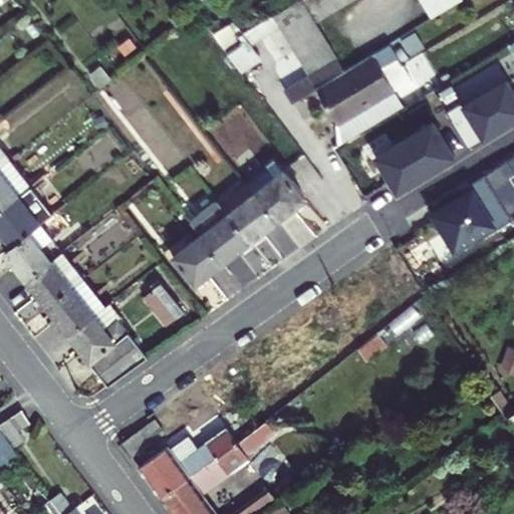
[(300,0),(298,0),(274,15),(294,50),(321,33),(313,21),(300,0)]
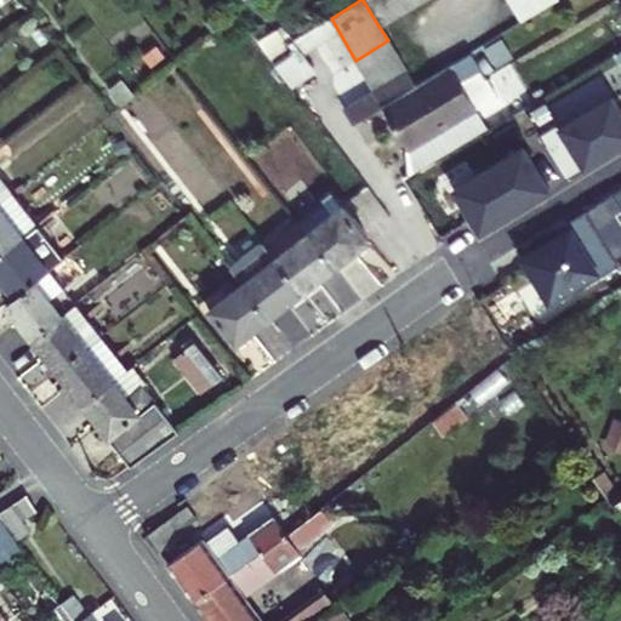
[(393,17),(383,0),(363,0),(379,26),(393,17)]
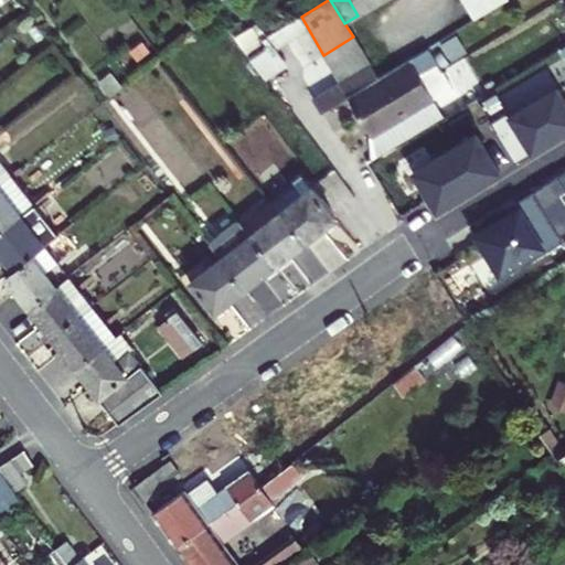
[(372,7),(368,0),(349,0),(358,16),(372,7)]
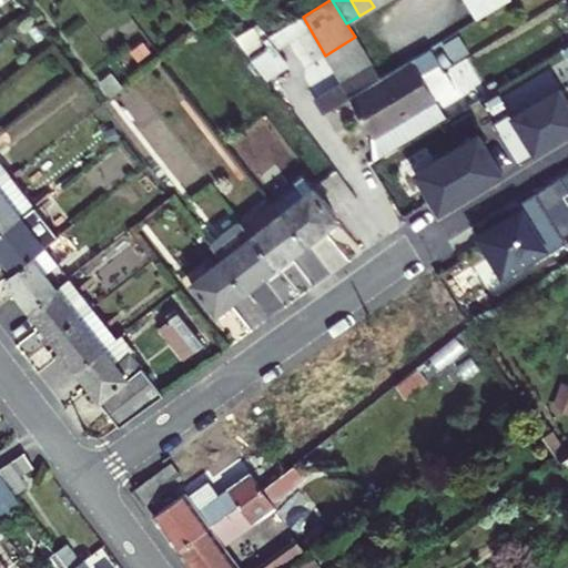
[(506,0),(464,0),(476,20),(507,1),(506,0)]
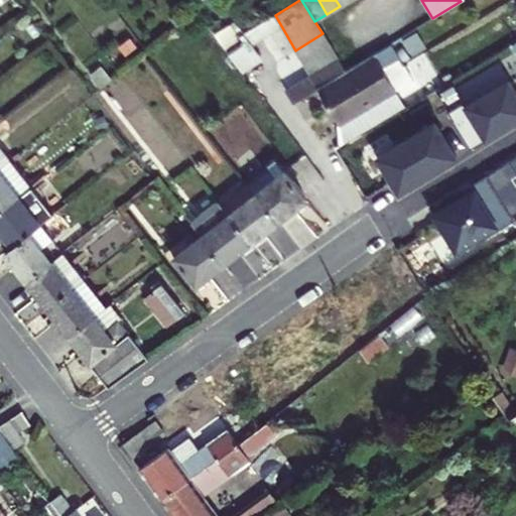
[(295,50),(302,62),(330,46),(323,33),(295,50)]
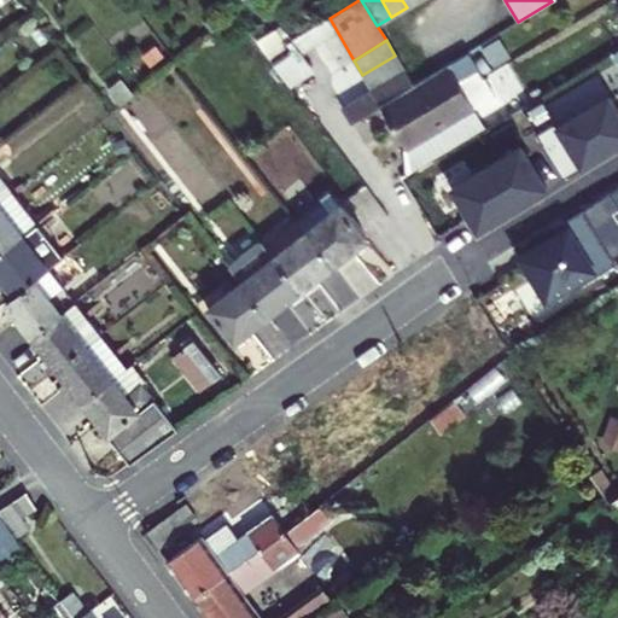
[(293,89),(313,75),(291,46),(270,59),(293,89)]
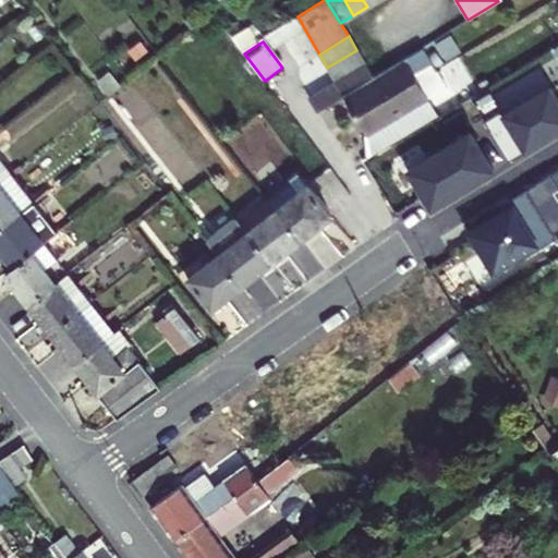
[(415,51),(424,65),(432,61),(423,47),(415,51)]
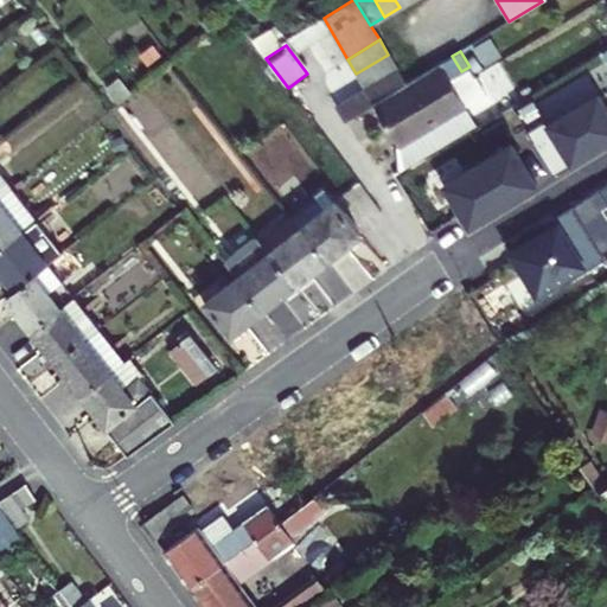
[(365,89),(397,69),(388,55),(356,74),(365,89)]
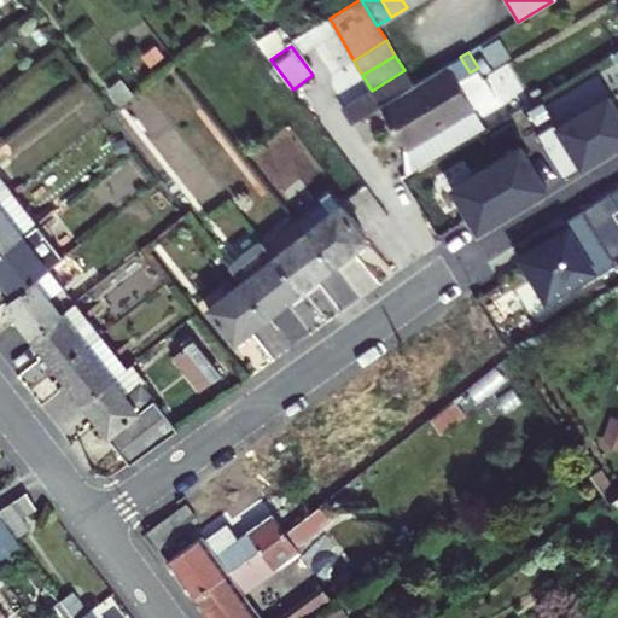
[(470,73),(460,57),(448,64),(459,80),(470,73)]
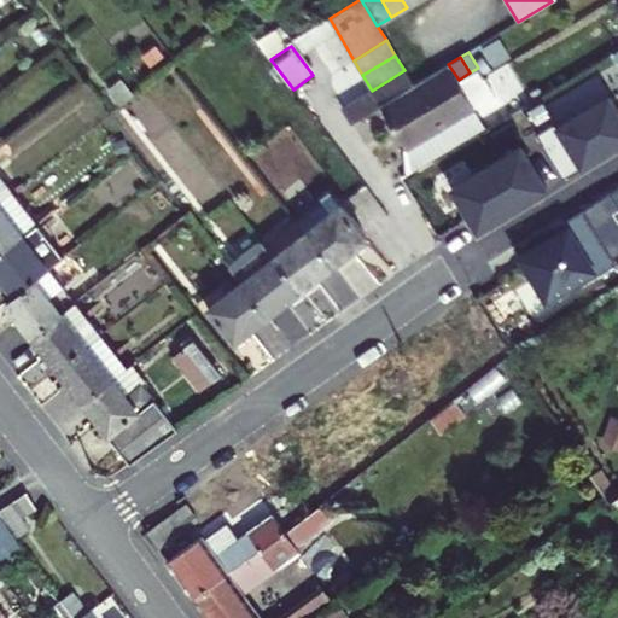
[(380,105),(395,130),(454,95),(458,93),(459,80),(448,64),(413,86),(380,105)]
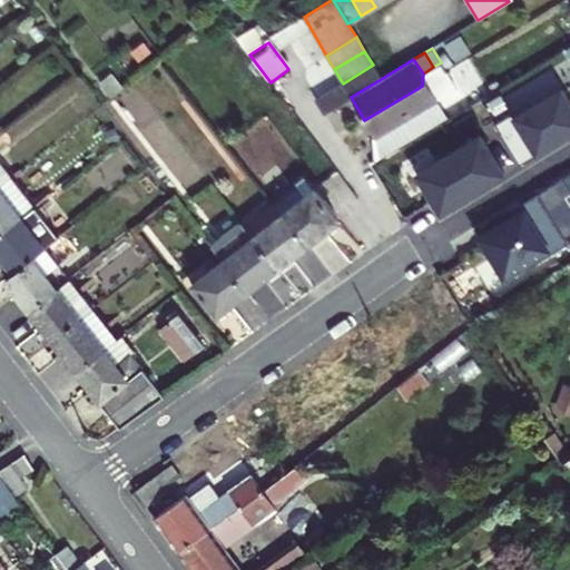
[(457,89),(441,62),(433,67),(423,74),(439,99),(457,89)]
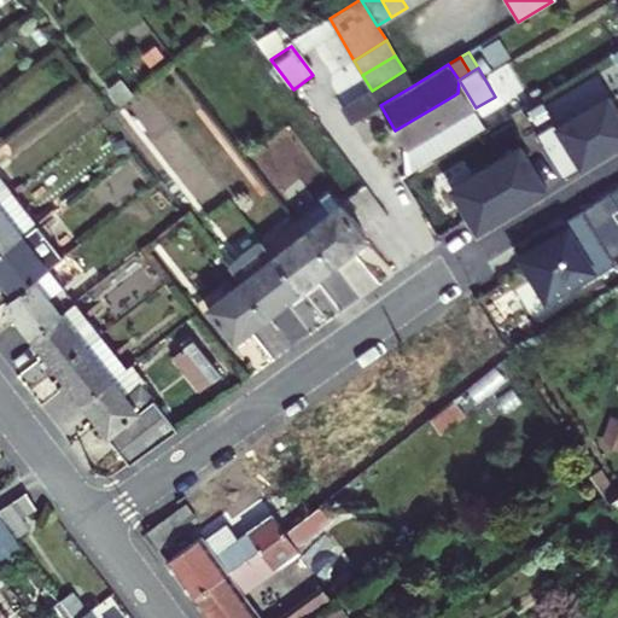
[(372,91),(380,105),(413,86),(404,70),(372,91)]
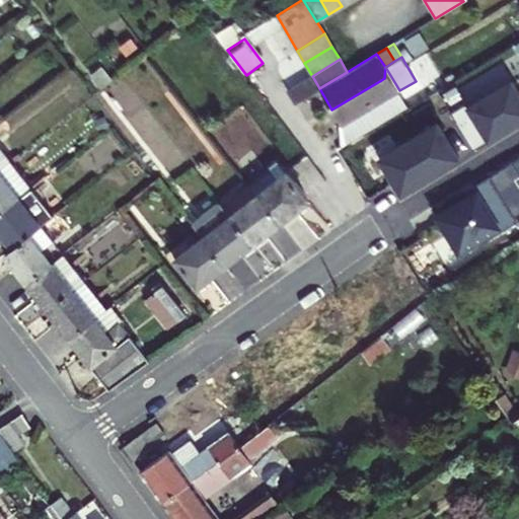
[(399,90),(385,67),(384,78),(381,80),(391,96),(365,113),(363,110),(344,122),(354,139),(409,105),(399,90)]
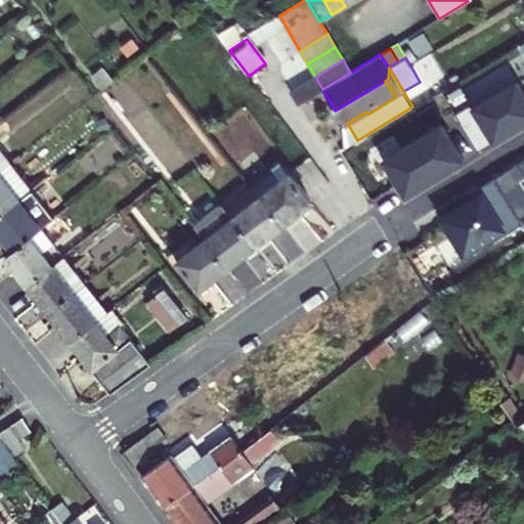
[(322,89),(315,77),(288,93),(298,105),(322,89)]
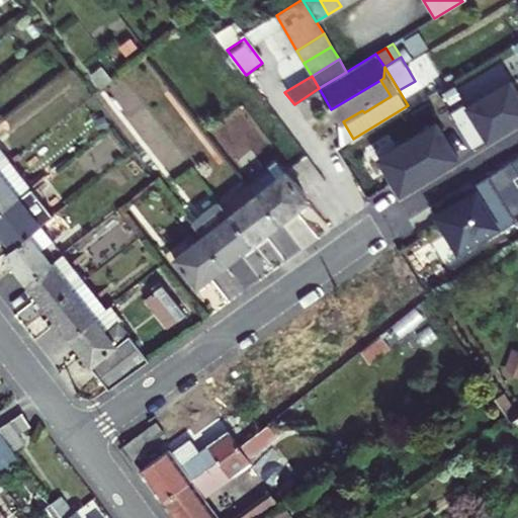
[(464,102),(448,112),(471,149),(517,119),(517,94),(508,79),(466,105),(464,102)]
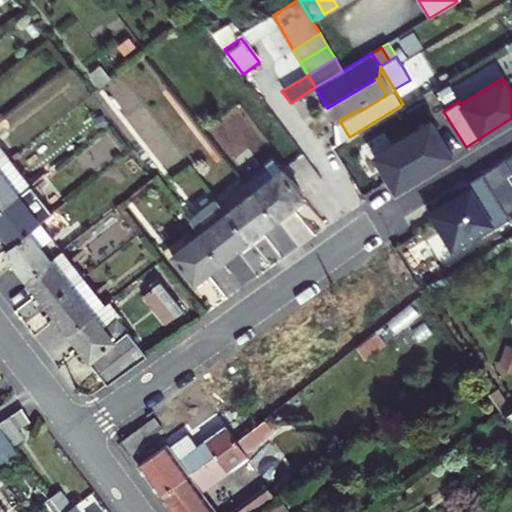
[(376,79),(327,108),(336,122),(339,120),(358,109),(360,111),(386,95),(376,79)]
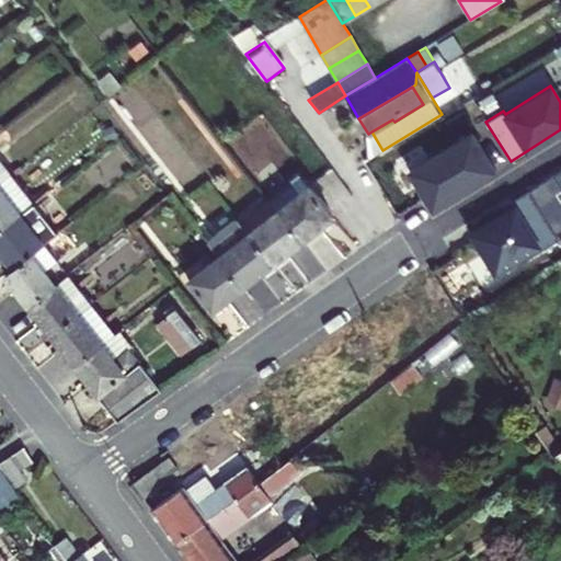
[(495,171),(472,133),(409,171),(433,209),(495,171)]
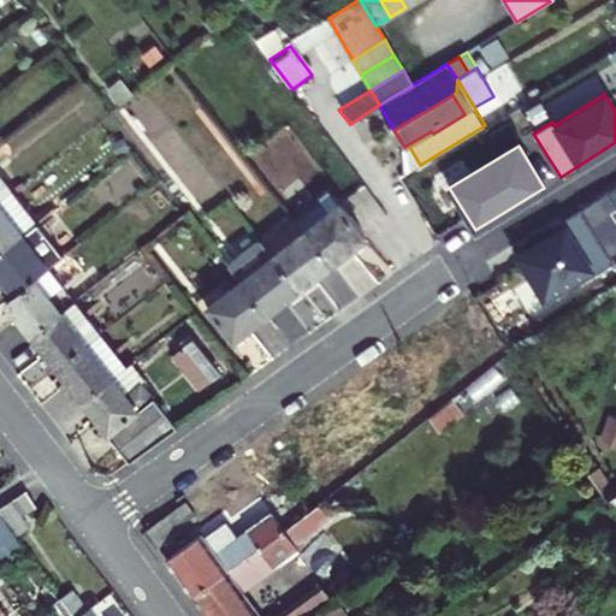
[(0,201),(11,193),(0,178),(0,201)]
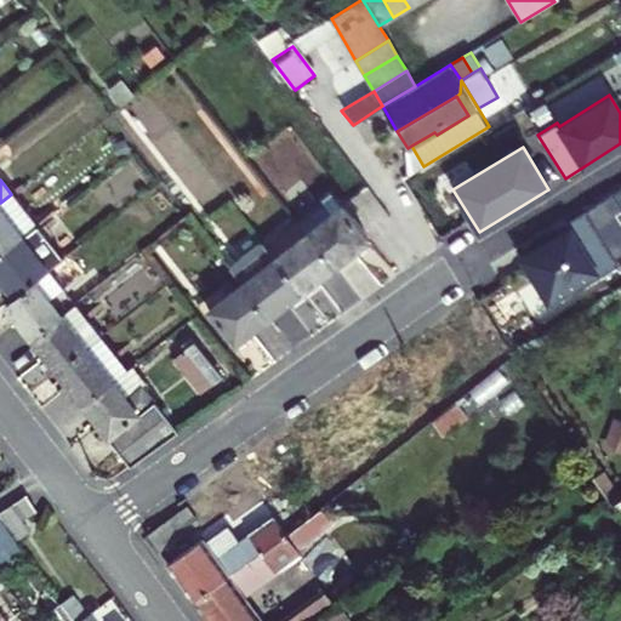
[(620,187),(585,210),(615,260),(620,255),(620,187)]
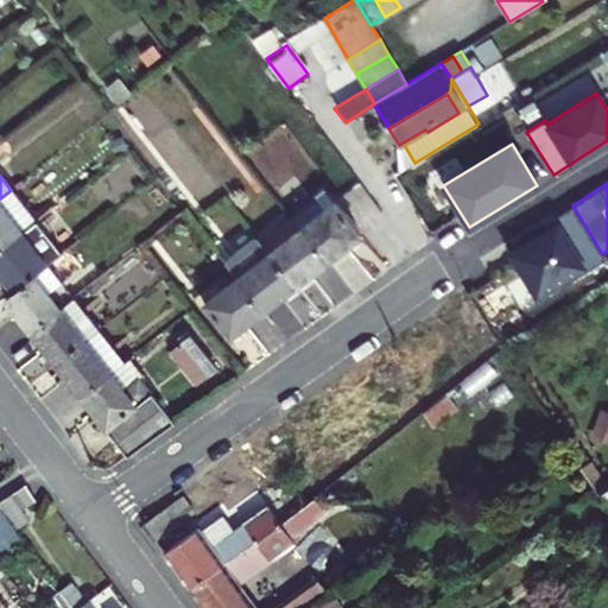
[(0,198),(0,251),(37,223),(11,190),(0,198)]
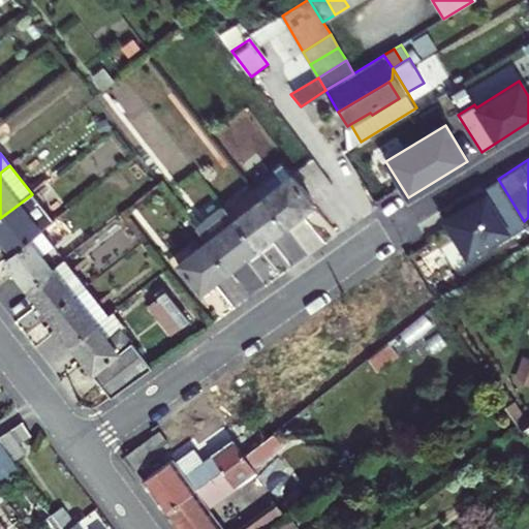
[(283,165),(276,172),(284,183),(291,177),(283,165)]
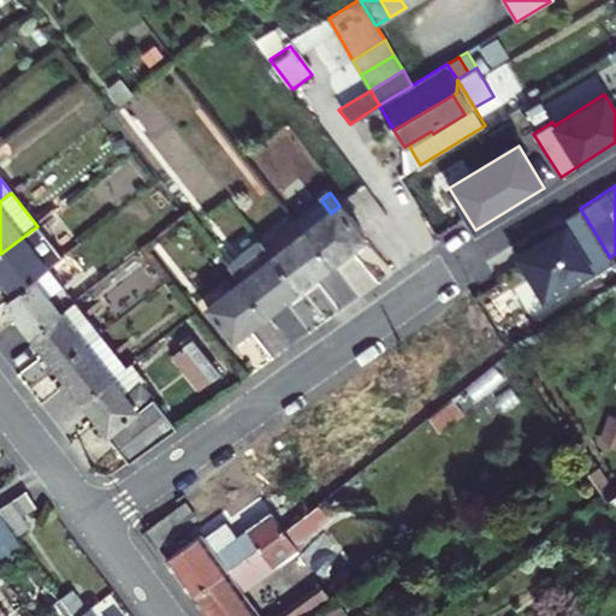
[(306,231),(331,264),(365,238),(339,206),(331,213),(321,200),(296,219),(306,231)]
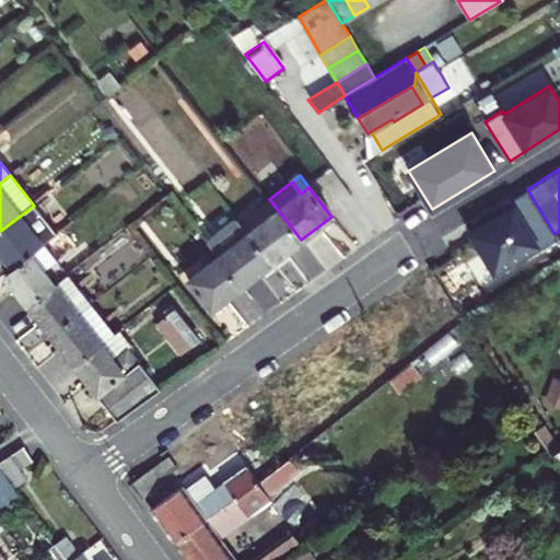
[(527,189),(509,200),(513,206),(470,232),(494,271),(517,257),(521,261),(557,238),(555,234),(527,189)]
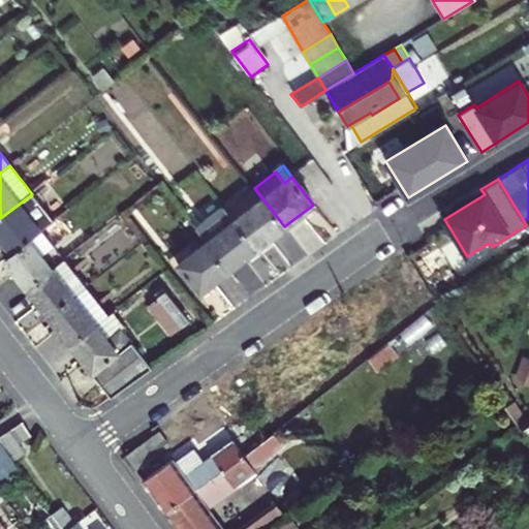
[(0,218),(0,238),(12,254),(42,231),(54,222),(32,194),(0,218)]
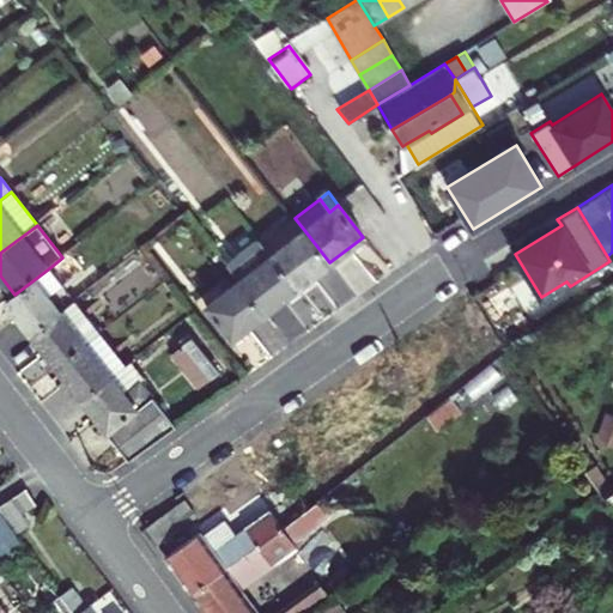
[(304,230),(272,256),(297,289),(329,262),(304,230)]
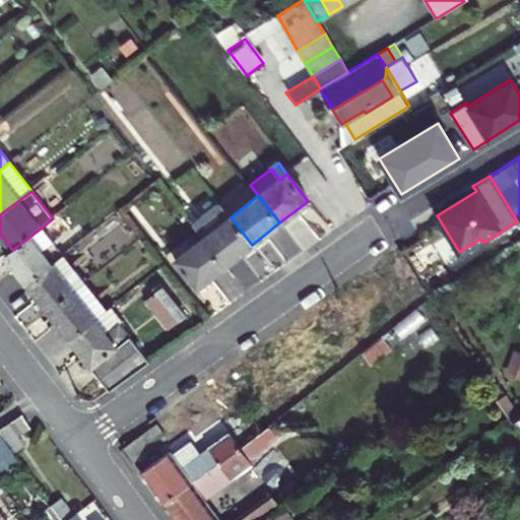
[(252,245),(231,217),(219,202),(191,224),(194,229),(202,239),(223,267),(252,245)]
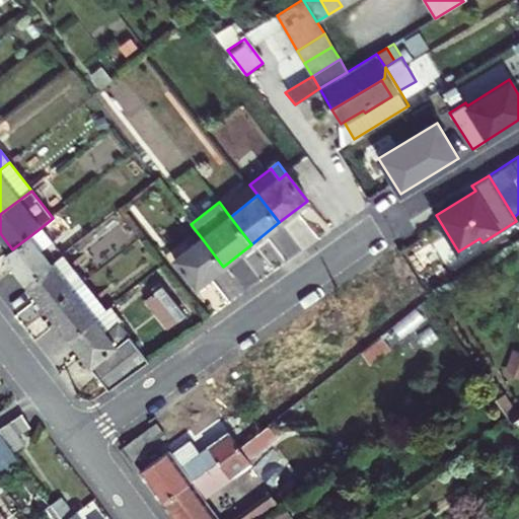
[(42,250),(53,241),(42,227),(12,249),(4,255),(26,284),(52,264),(42,250)]
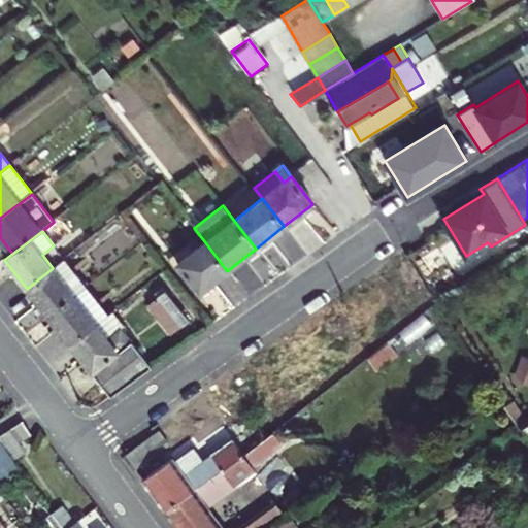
[(176,265),(205,242),(197,232),(169,254),(176,265)]
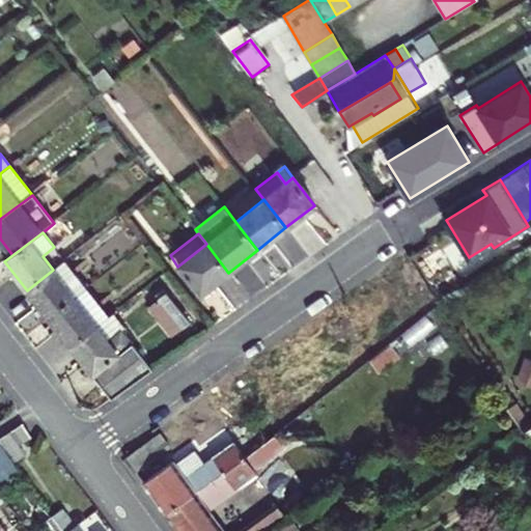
[(228,273),(206,244),(177,267),(200,295),(228,273)]
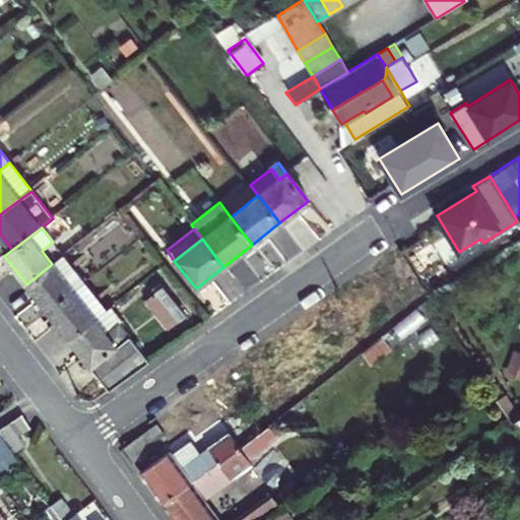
[(64,256),(53,242),(42,251),(52,264),(64,256)]
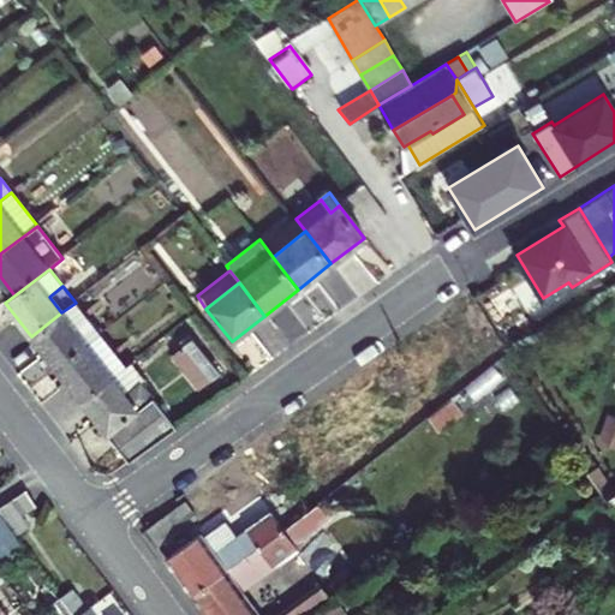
[(76,303),(61,312),(31,336),(58,369),(88,346),(101,336),(76,303)]
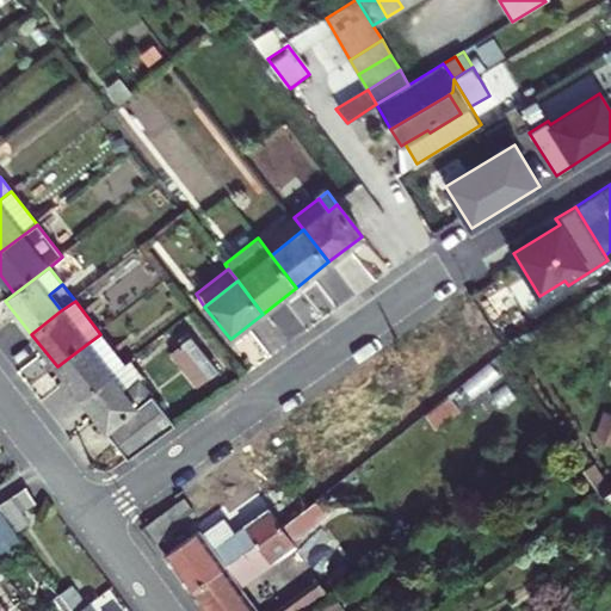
[(87,344),(57,366),(82,399),(112,376),(125,365),(100,334),(87,344)]
